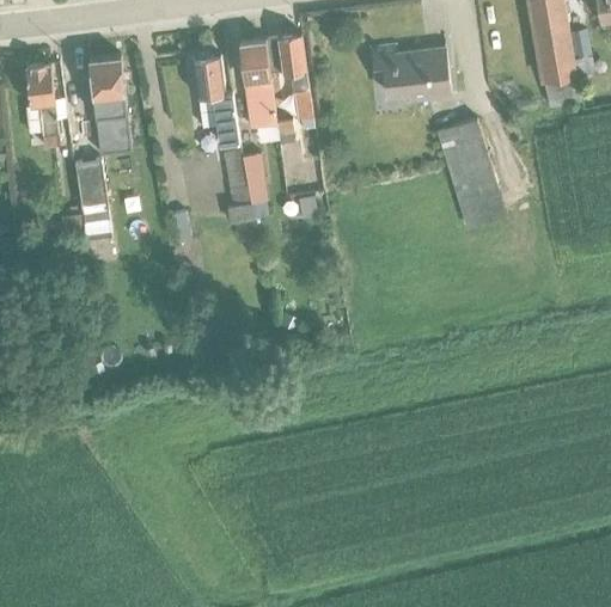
[(563,0),(530,0),(549,109),(581,103),(563,0)]
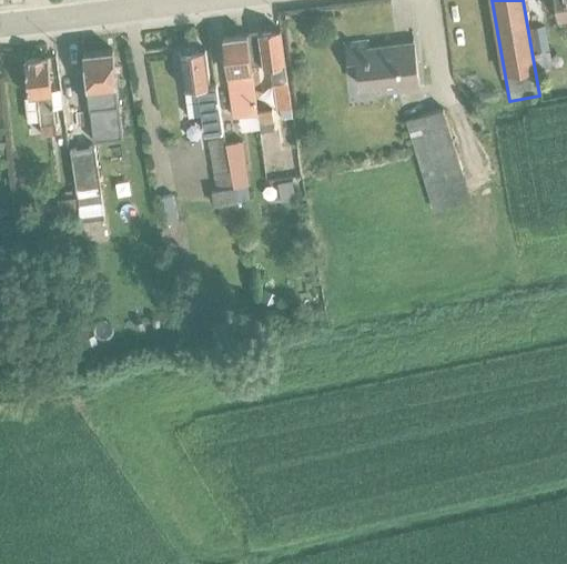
[(566,0),(540,0),(543,12),(556,10),(558,22),(566,21),(566,0)]
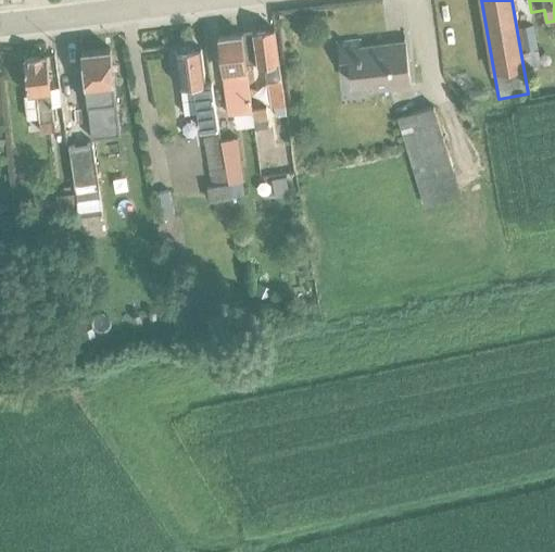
[(532,27),(520,28),(524,53),(537,51),(532,27)]
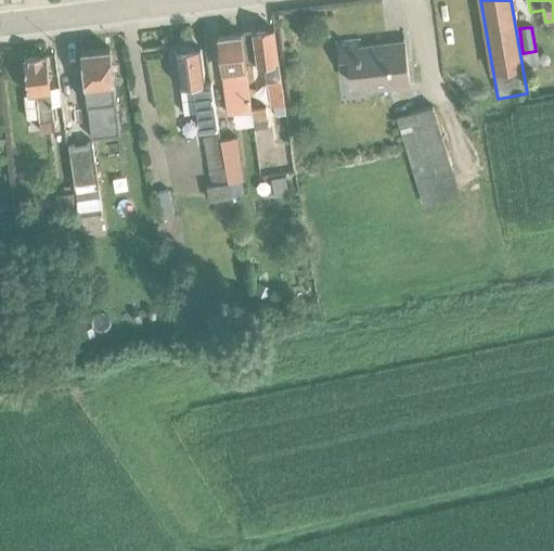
[(242,37),(246,66),(257,65),(257,67),(265,66),(270,109),(273,109),(274,117),(286,116),(274,31),(252,34),(252,36),(242,37)]
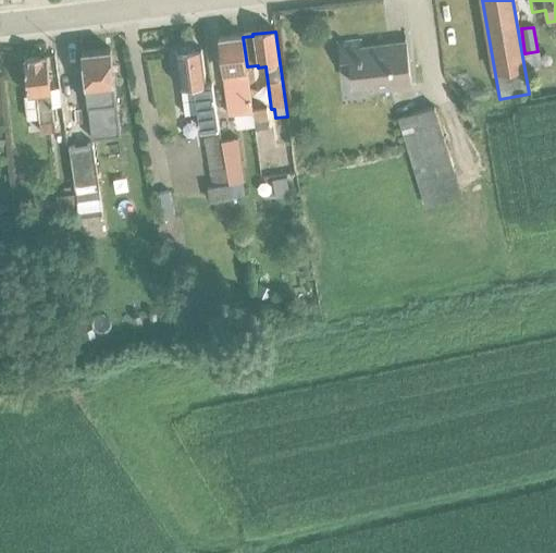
[(247,66),(243,37),(243,35),(218,39),(229,117),(252,113),(252,111),(247,66)]
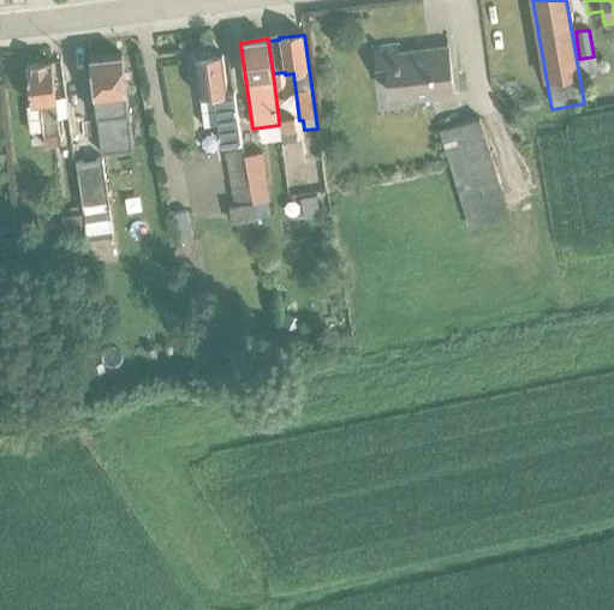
[(398,45),(373,48),(377,79),(387,78),(388,97),(410,94),(410,103),(455,99),(448,46),(399,53),(398,45)]
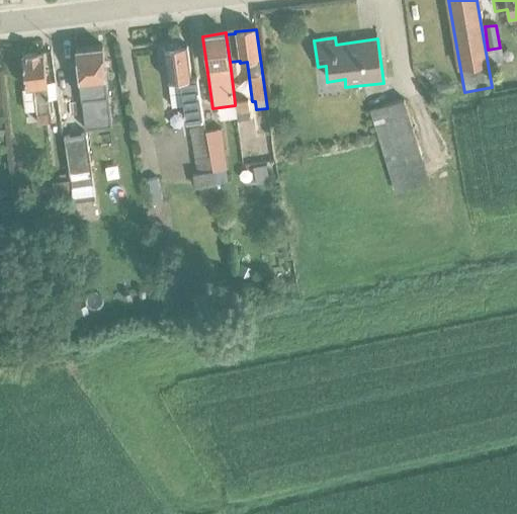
[(187,47),(163,50),(171,108),(184,106),(186,122),(203,120),(197,78),(191,79),(187,47)]
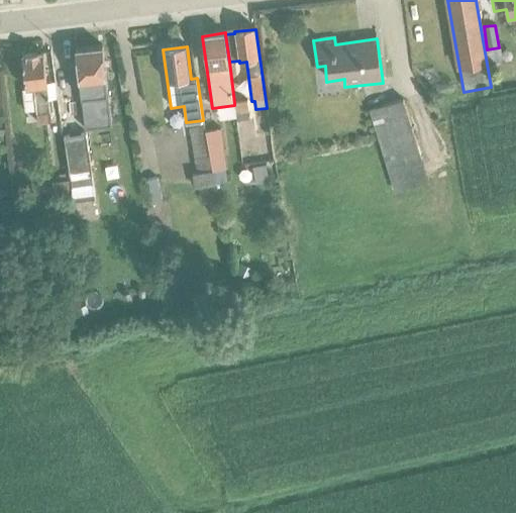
[(102,47),(75,50),(79,85),(82,85),(88,129),(111,126),(102,47)]
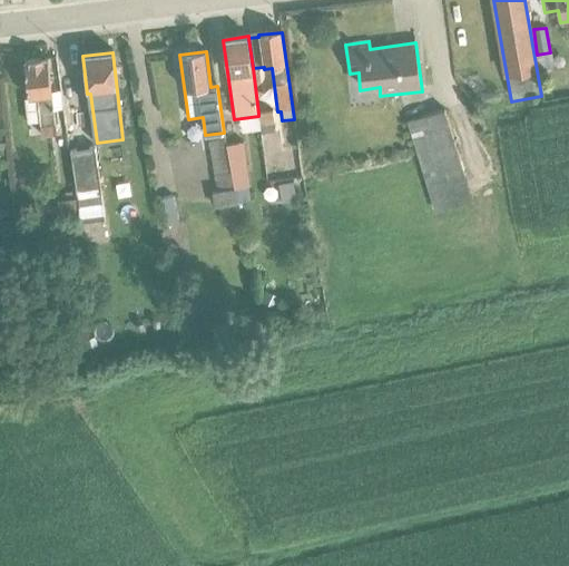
[(47,58),(25,60),(29,100),(25,100),(27,125),(40,124),(41,137),(57,136),(54,111),(62,110),(60,93),(51,95),(47,58)]
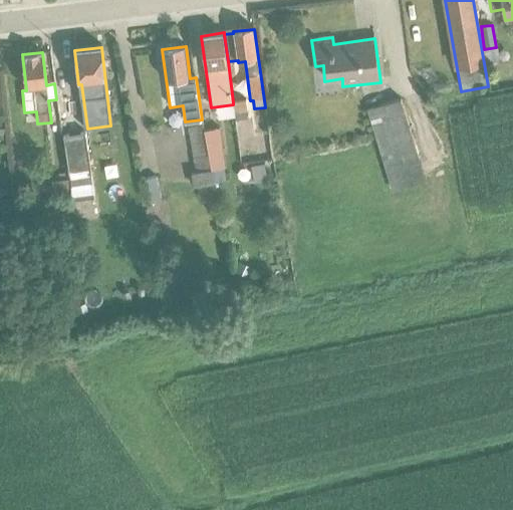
[(401,99),(366,110),(393,192),(427,182),(401,99)]
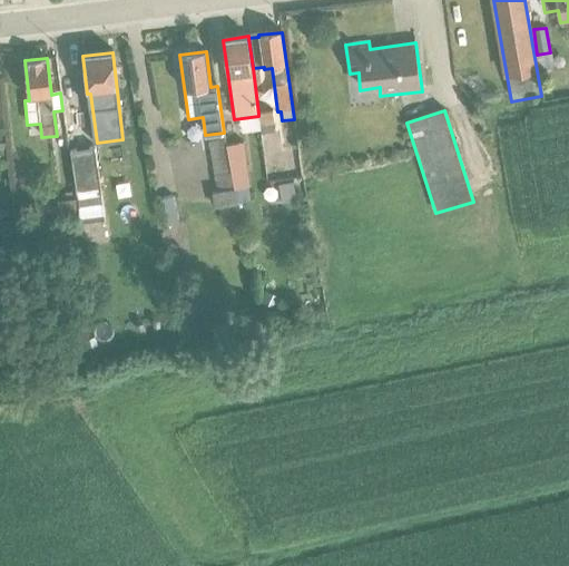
[(258,114),(258,116),(262,136),(275,133),(273,113),(258,114)]
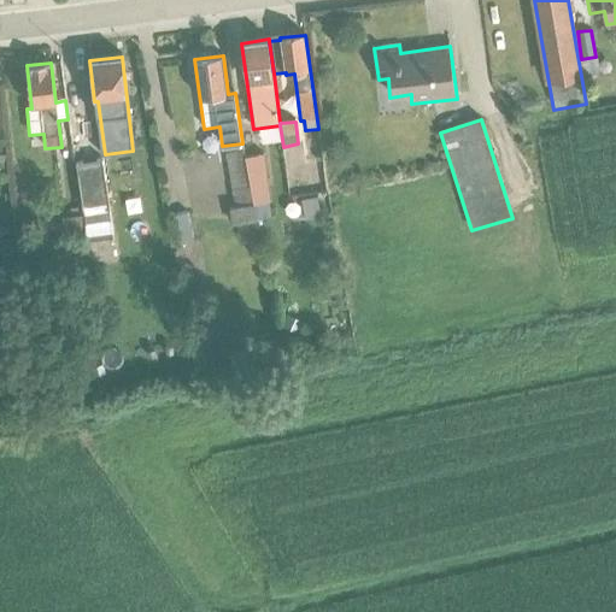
[(258,221),(247,158),(246,151),(226,156),(234,209),(229,210),(233,227),(236,225),(240,241),(260,235),(258,221)]
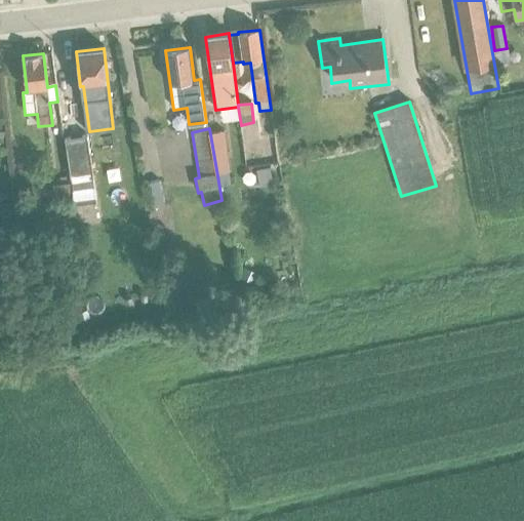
[(210,134),(219,188),(230,187),(229,173),(230,172),(224,132),(210,134)]
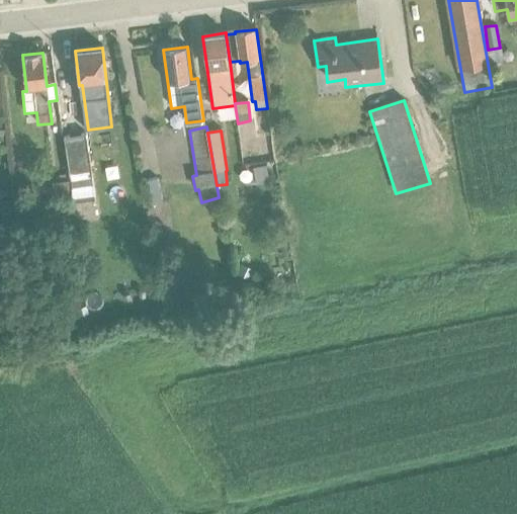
[(86,135),(64,138),(71,179),(91,176),(86,135)]
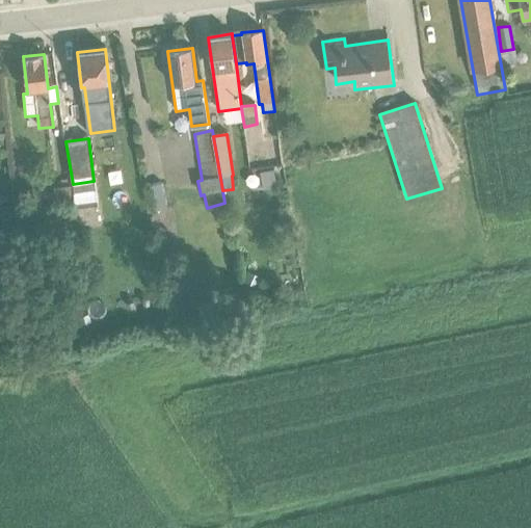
[(273,170),(260,173),(262,190),(276,188),(273,170)]
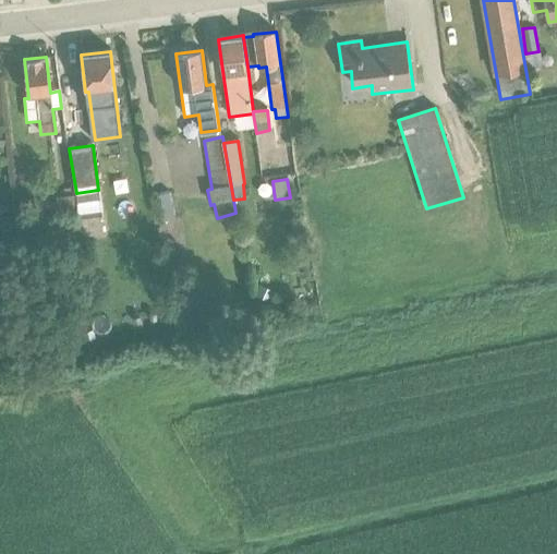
[(169,194),(157,196),(164,224),(176,221),(169,194)]
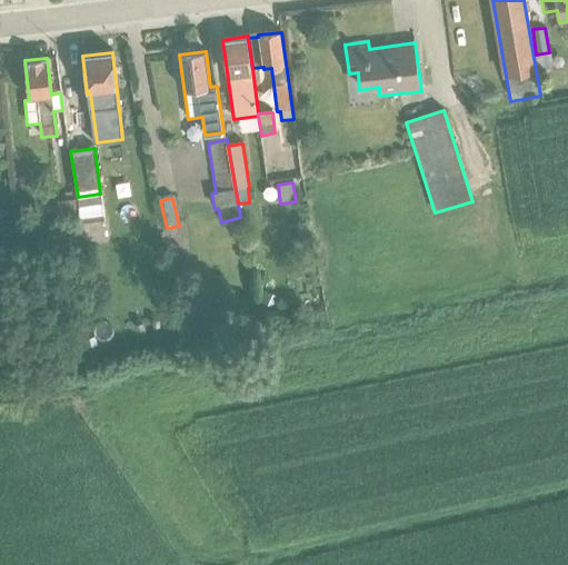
[(59,209),(42,210),(43,221),(78,217),(77,200),(58,202),(59,209)]
